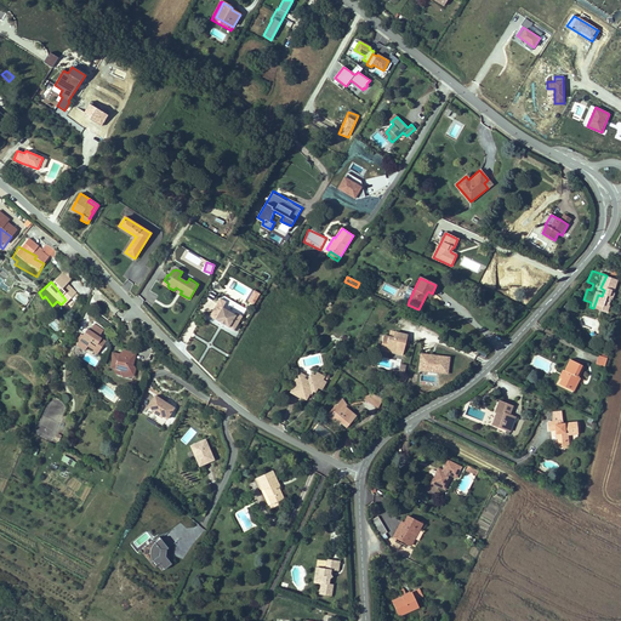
[(387,285),(383,289),(393,295),(396,291),(387,285)]
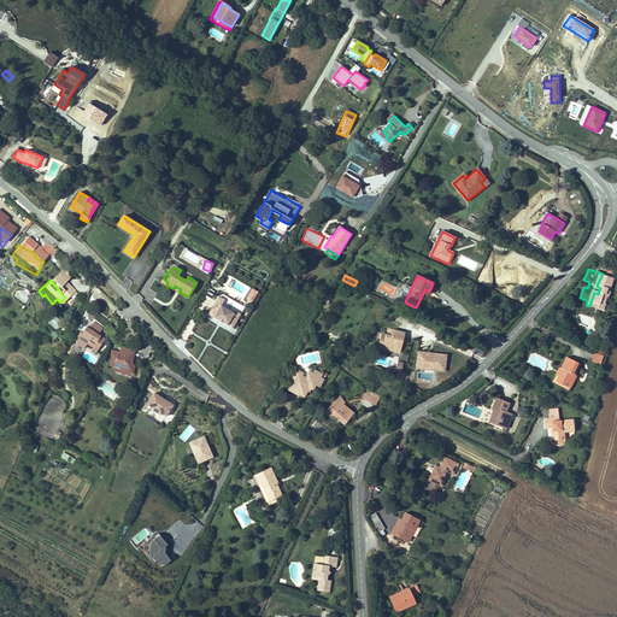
[(324,287),(319,294),(325,298),(330,291),(324,287)]
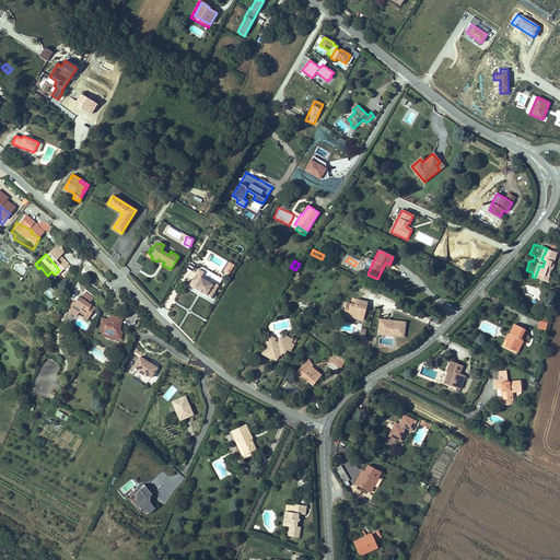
[(230,272),(234,264),(230,261),(225,270),(230,272)]
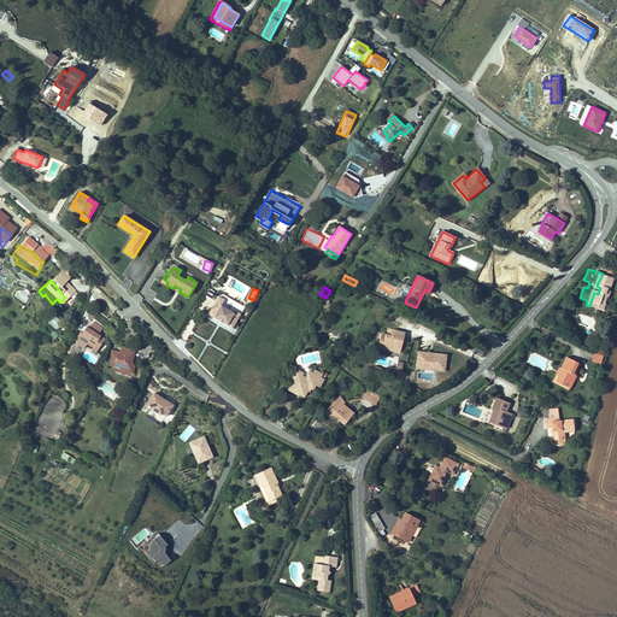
[(42,297),(39,291),(36,292),(51,310),(60,303),(57,299),(52,304),(45,294),(42,297)]
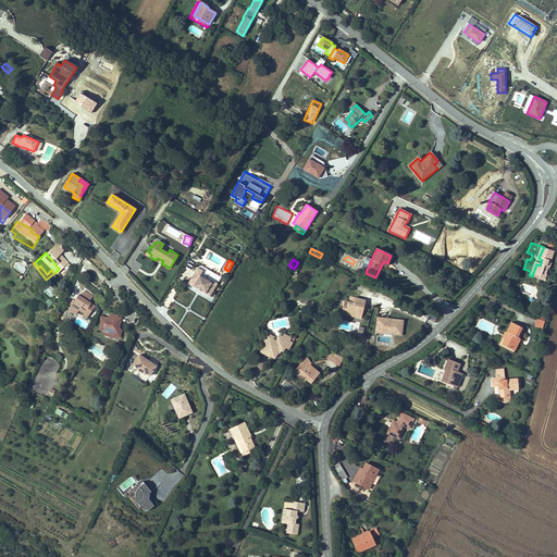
[(195,284),(193,286),(206,294),(207,292),(211,295),(218,284),(212,281),(211,283),(200,276),(201,274),(196,271),(189,282),(195,284)]
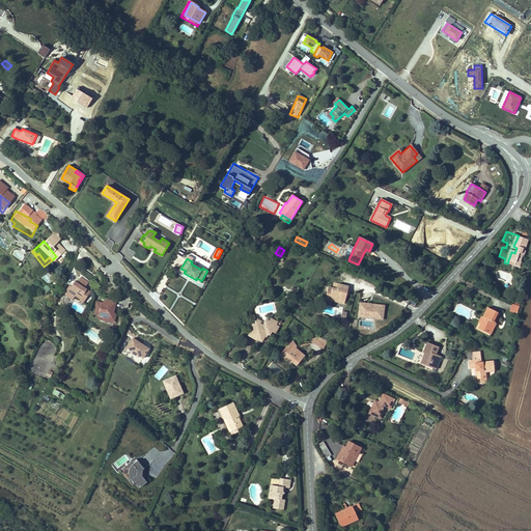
[(86,286),(89,281),(80,277),(77,282),(86,286)]
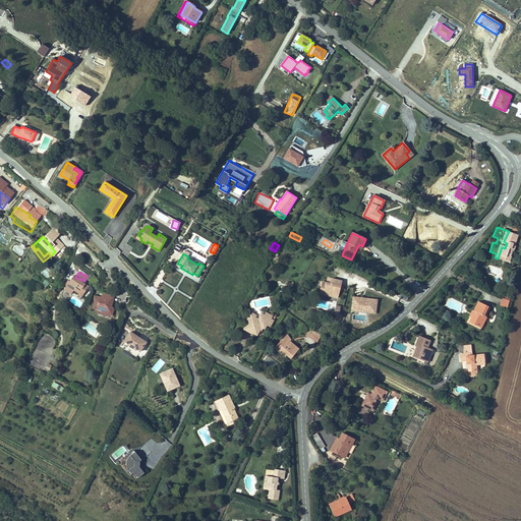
[(58,289),(60,290),(67,295),(69,292),(72,295),(77,298),(82,289),(77,286),(80,281),(73,276),(70,281),(67,279),(63,285),(62,284),(58,289)]
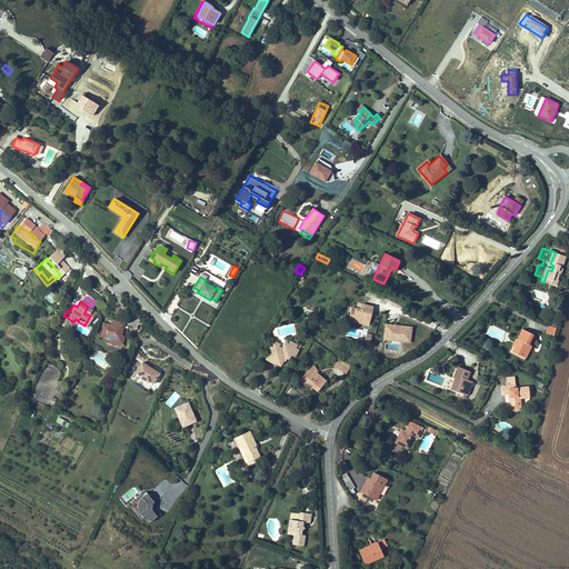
[(350,312),(349,321),(356,322),(357,320),(361,321),(365,319),(367,322),(369,323),(371,316),(369,316),(370,312),(372,312),(373,307),(358,303),(357,309),(351,308),(350,312)]
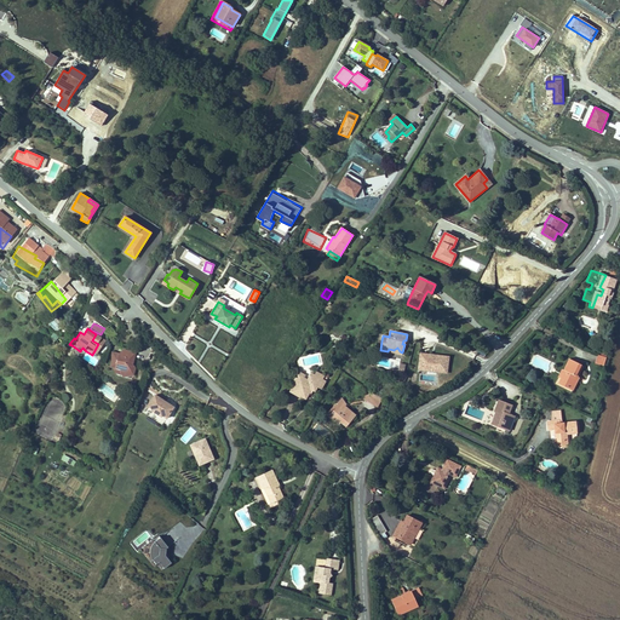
[(114,357),(104,355),(104,367),(103,372),(112,373),(115,382),(121,377),(124,378),(126,371),(128,369),(125,366),(121,366),(121,363),(125,360),(127,354),(115,351),(114,357)]
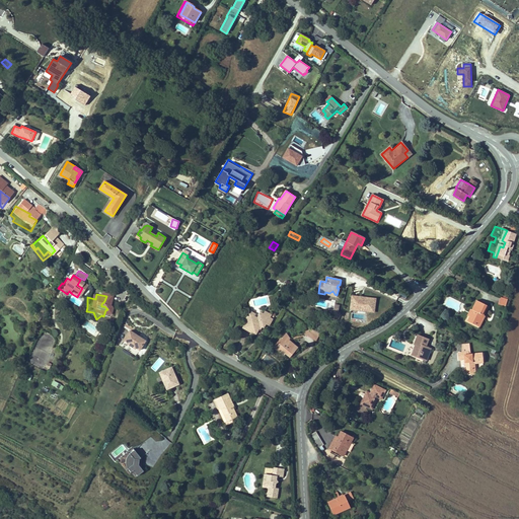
[(375,312),(376,297),(351,295),(350,311),(375,312)]
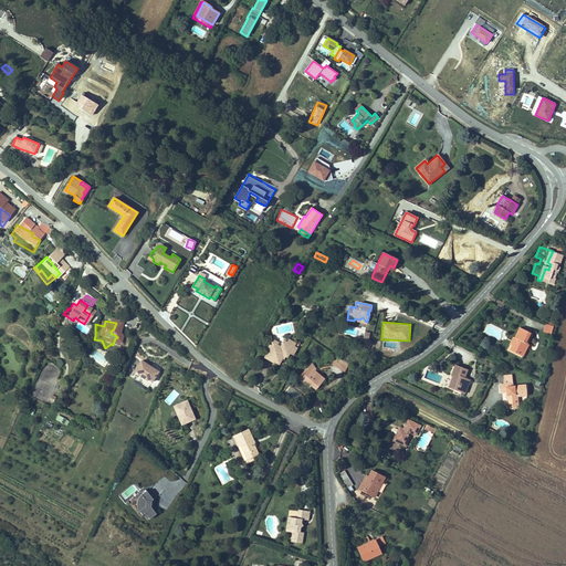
[(552,334),(554,326),(545,324),(543,332),(552,334)]
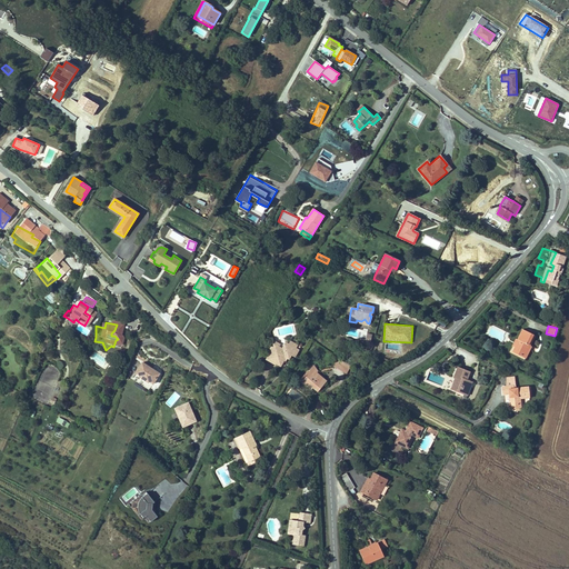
[(519,343),(520,345),(526,335),(512,328),(508,339),(510,340),(507,347),(503,351),(512,356),(519,343)]
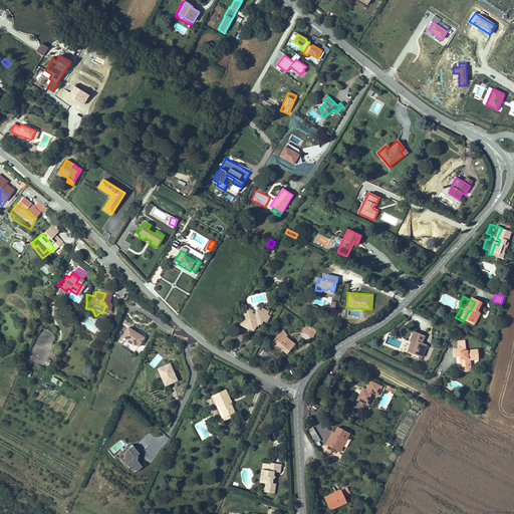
[(243,320),(240,324),(248,329),(249,328),(253,330),(256,325),(258,322),(259,323),(261,324),(263,320),(266,322),(271,313),(262,308),(261,311),(258,309),(255,314),(252,313),(248,311),(246,310),(241,319),(243,320)]
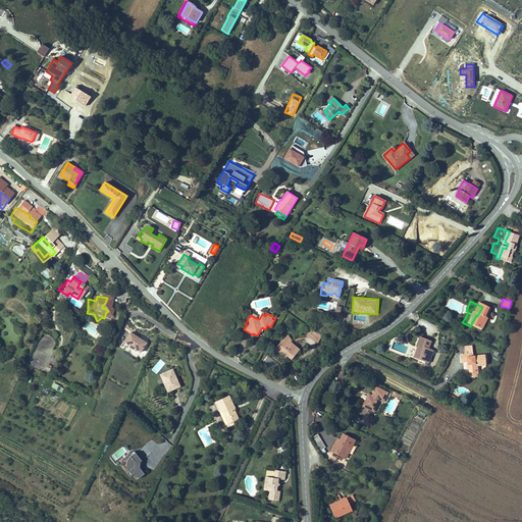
[(470,326),(474,328),(480,318),(477,316),(476,315),(470,326)]
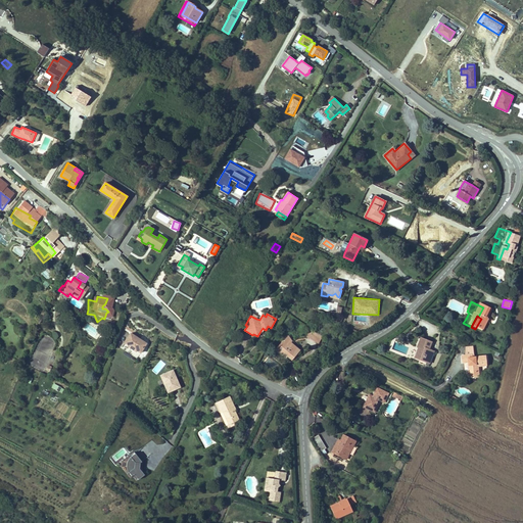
[(307,336),(319,342),(322,337),(311,330),(307,336)]
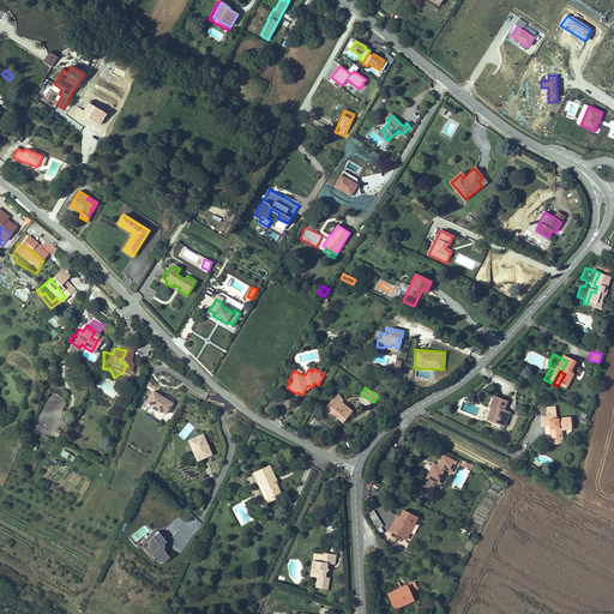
[(174,402),(155,389),(143,407),(162,420),(174,402)]
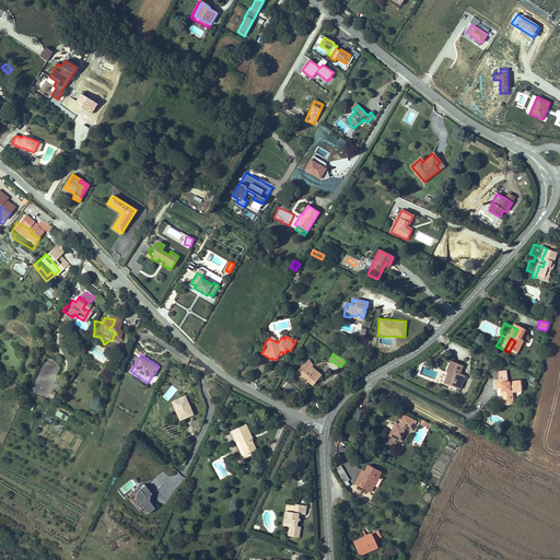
[(308,382),(313,385),(318,377),(321,375),(313,369),(312,371),(310,369),(311,366),(312,365),(308,360),(304,366),(303,365),(295,374),(301,380),(303,376),(308,382)]
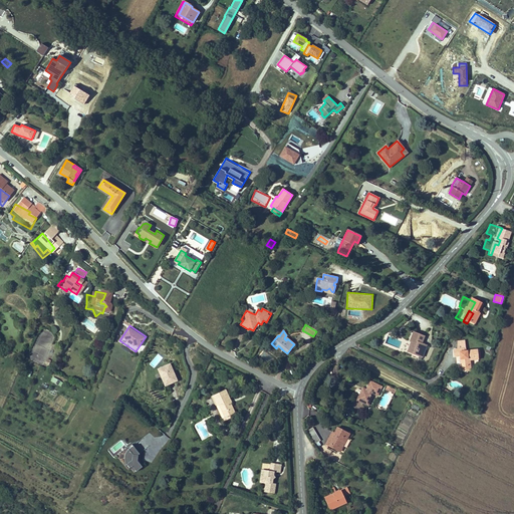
[(412,356),(415,342),(413,341),(414,335),(403,332),(401,342),(402,343),(406,344),(406,346),(404,346),(403,354),(412,356)]
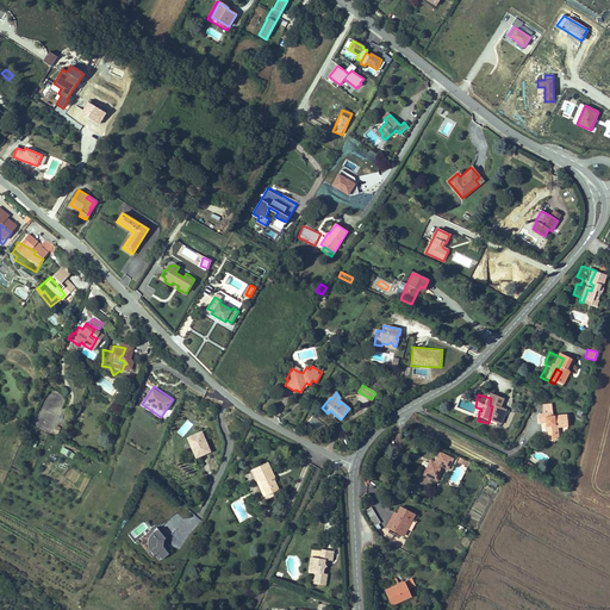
[(529,416),(530,423),(535,422),(539,441),(551,439),(548,425),(559,423),(556,414),(542,416),(542,412),(541,412),(537,402),(530,404),(533,415),(529,416)]
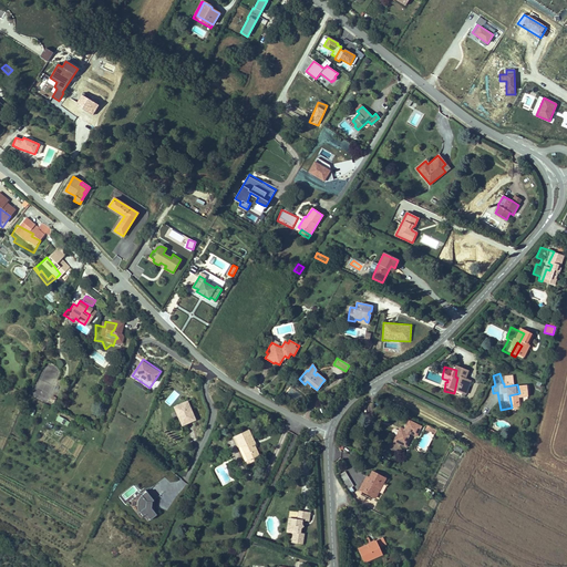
[(287,392),(294,398),(298,393),(290,387),(287,392)]
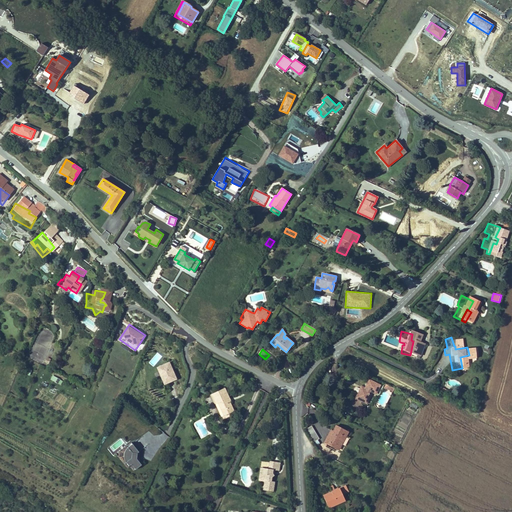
[(171,360),(157,366),(165,383),(178,377),(171,360)]
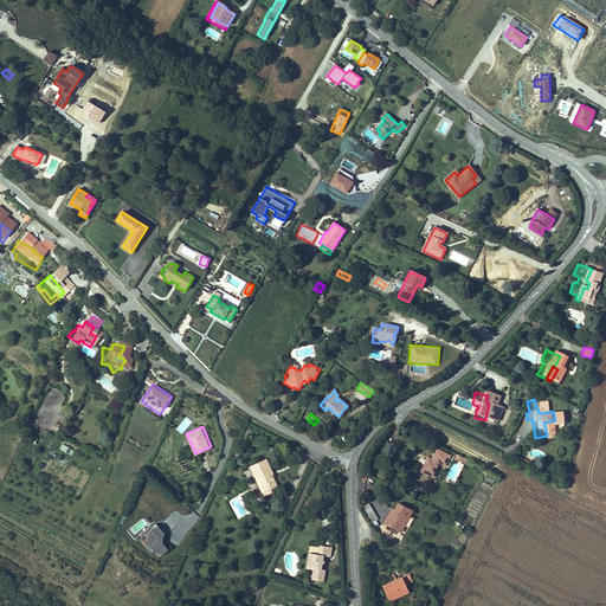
[(72,456),(75,450),(62,444),(59,450),(72,456)]
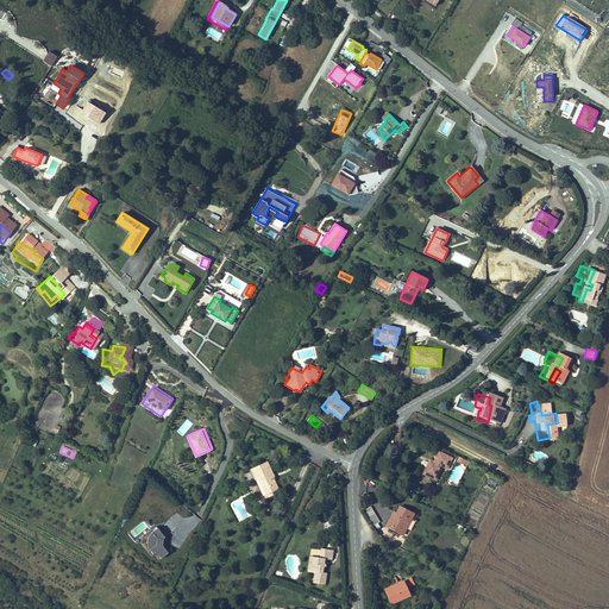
[(435,469),(440,458),(428,451),(422,462),(419,459),(410,472),(425,479),(432,466),(435,469)]
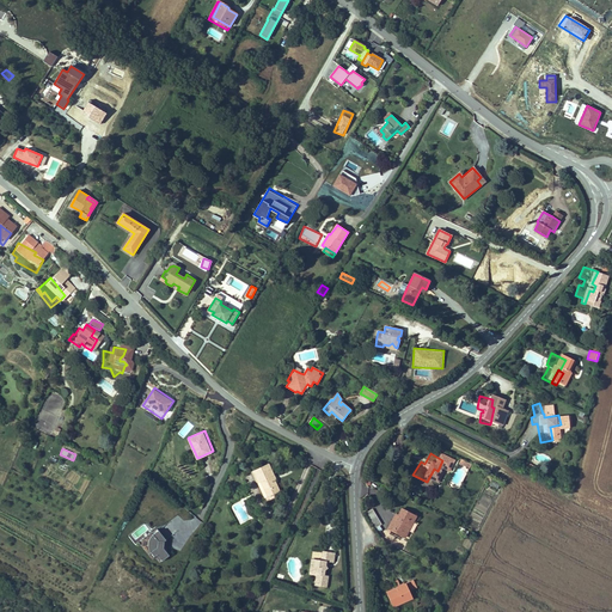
[(268,461),(252,470),(268,499),(282,491),(275,478),(276,476),(268,461)]
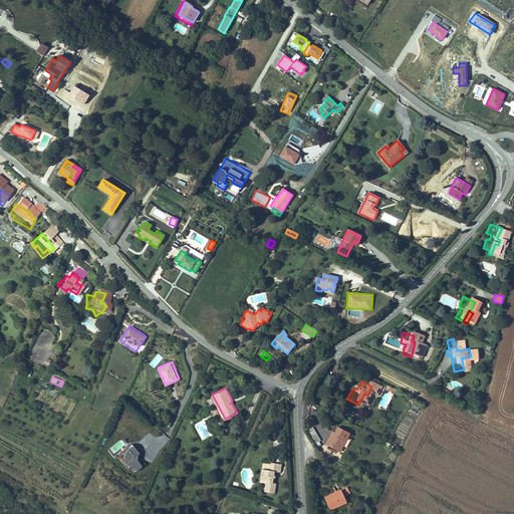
[(336,402),(330,412),(335,415),(340,404),(336,402)]
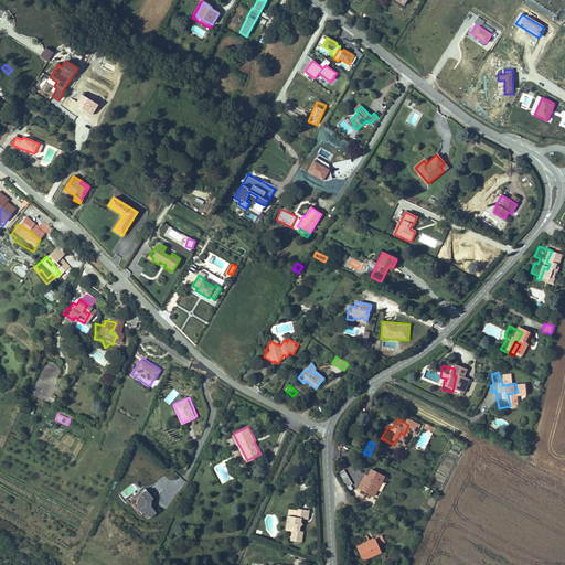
[(369,478),(365,476),(360,487),(373,493),(375,489),(380,490),(387,475),(374,468),(371,475),(369,478)]
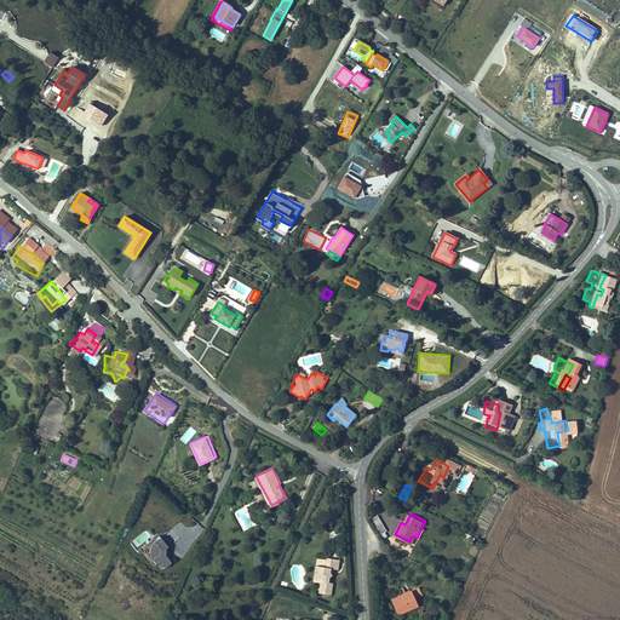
[(388,530),(389,529),(380,515),(374,520),(383,534),(388,530)]
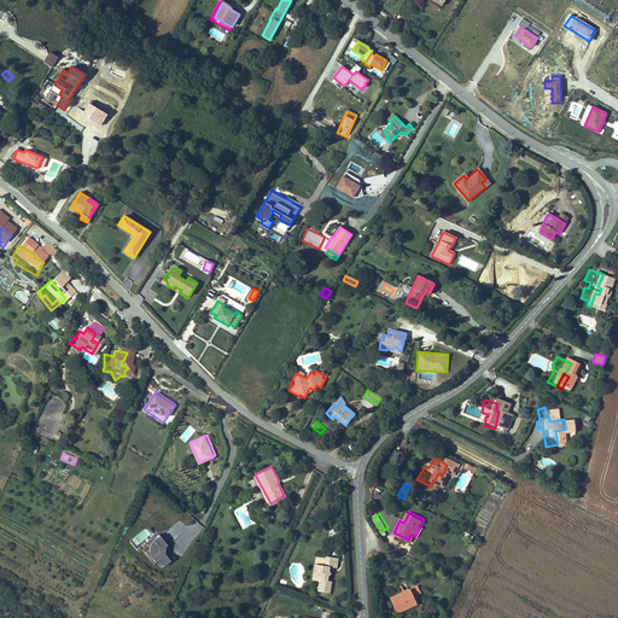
[(159,535),(153,538),(155,541),(152,543),(150,546),(149,548),(149,549),(149,551),(151,554),(153,558),(152,560),(156,564),(161,560),(165,566),(173,561),(167,554),(167,547),(169,546),(159,535)]
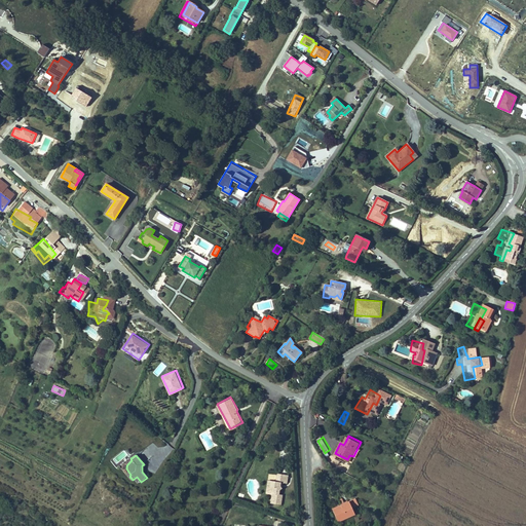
[(273,480),(270,480),(269,492),(272,492),(271,503),(284,505),(285,493),(282,493),(282,488),(285,484),(285,481),(287,481),(288,472),(274,470),(273,480)]
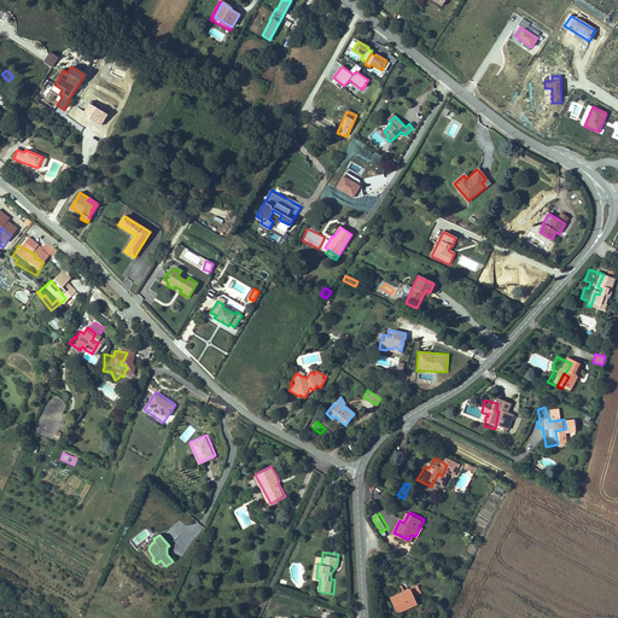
[(394,592),(389,594),(391,600),(383,604),(388,614),(401,608),(400,604),(404,601),(403,596),(409,594),(406,587),(394,592)]
